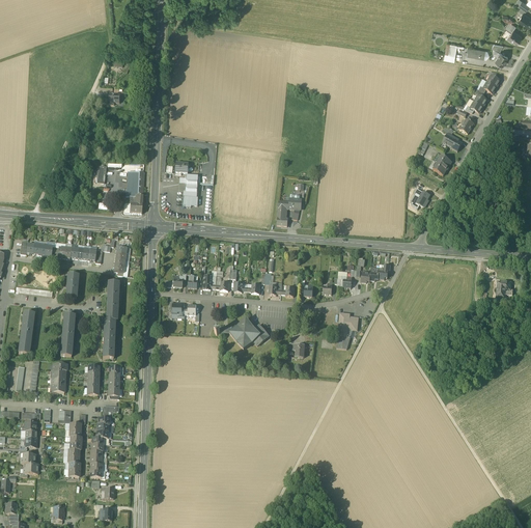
[(529,6),(530,4),(526,2),(523,0),(521,0),(518,4),(521,5),(526,8),(528,5),(529,6)]
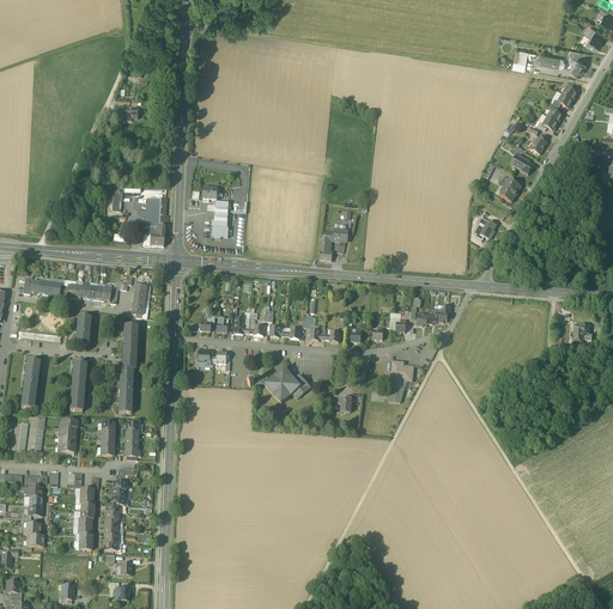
[(599,20),(610,29),(612,23),(612,19),(605,13),(604,13),(599,20)]
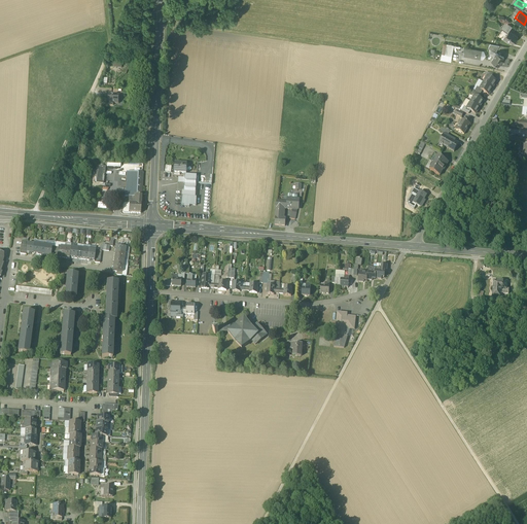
[(500,26),(505,29),(507,26),(510,27),(512,24),(507,21),(504,20),(500,26)]
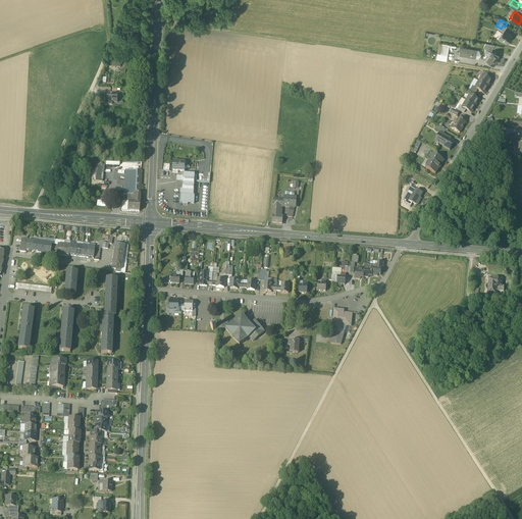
[(505,38),(508,40),(513,34),(504,28),(502,30),(499,35),(504,39),(505,38)]
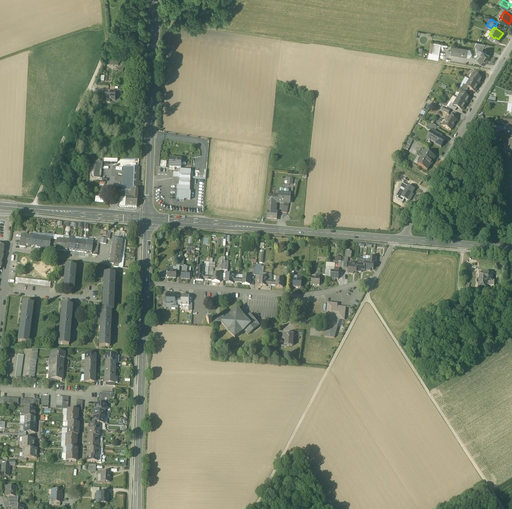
[(428,55),(437,56),(440,41),(431,39),(428,55)]
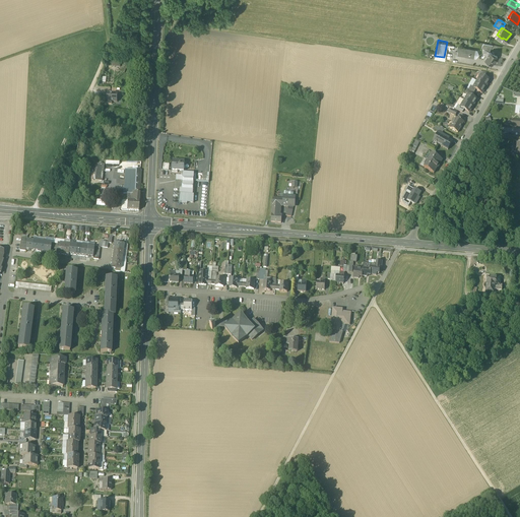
[(481,45),(489,49),(493,43),(483,41),(481,45)]
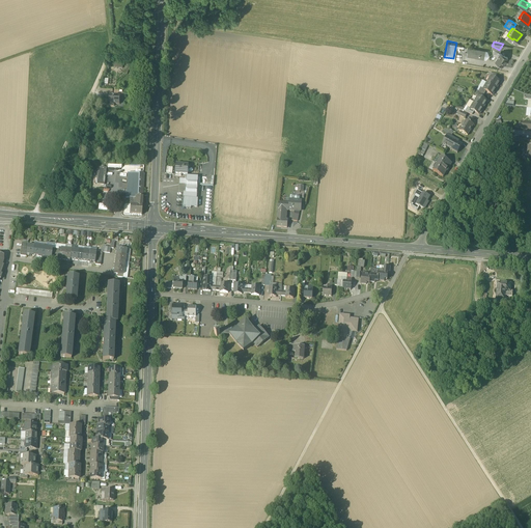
[(484,56),(484,53),(479,52),(479,48),(467,46),(466,53),(484,56)]
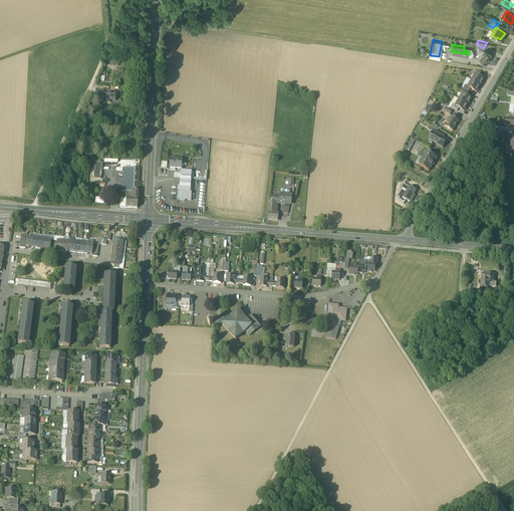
[(487,61),(492,53),(484,48),(479,56),(487,61)]
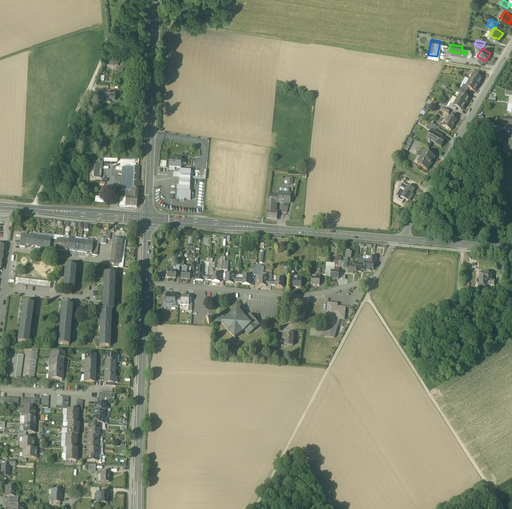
[(473,72),(469,78),(478,83),(482,77),(477,74),(473,72)]
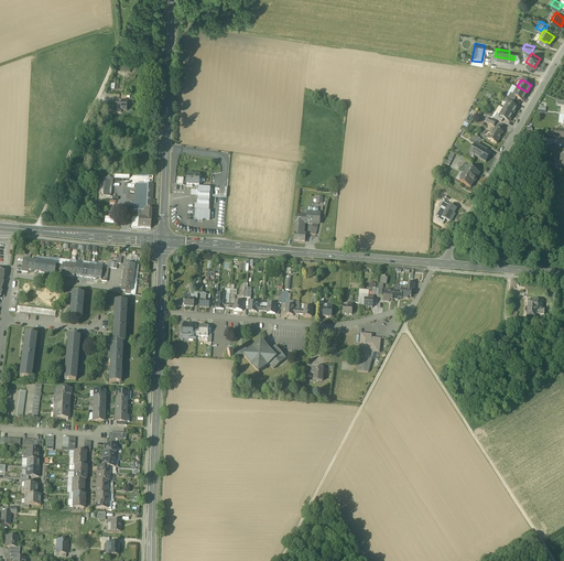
[(522,98),(527,92),(517,86),(513,92),(513,93),(517,94),(522,98)]
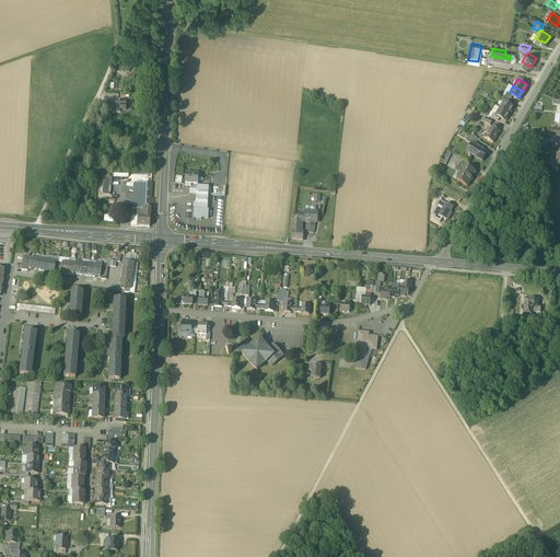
[(115,107),(126,107),(127,100),(123,99),(119,99),(116,99),(115,107)]
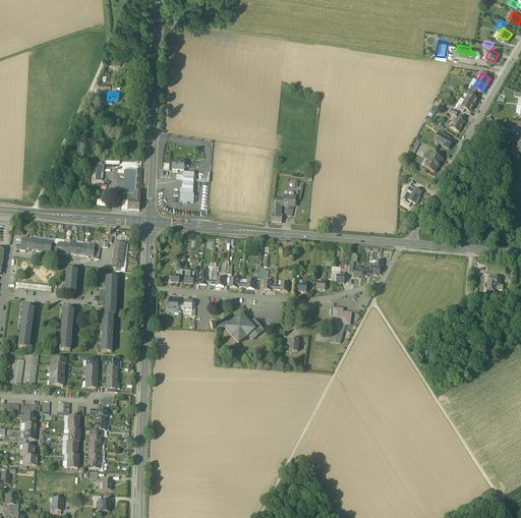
[(468,93),(465,99),(473,104),(477,97),(472,95),(469,92),(468,93)]
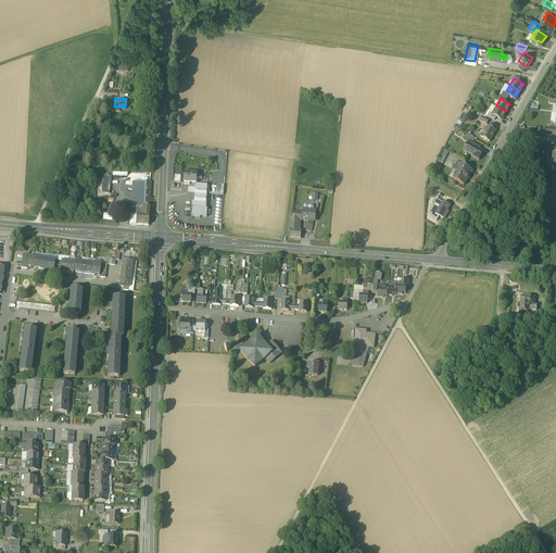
[(502,117),(505,111),(496,105),(492,111),(492,112),(496,114),(502,117)]
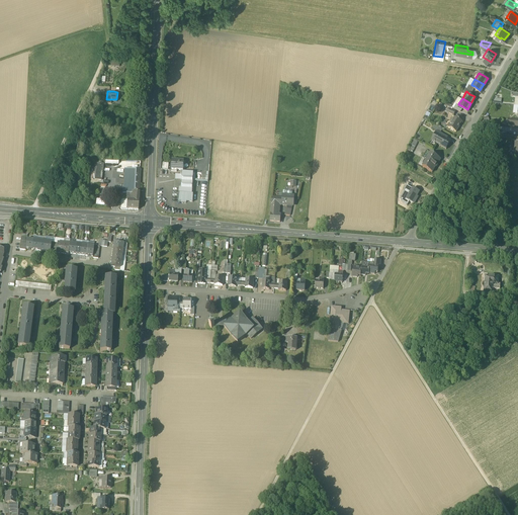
[(448,126),(455,130),(461,119),(454,115),(448,126)]
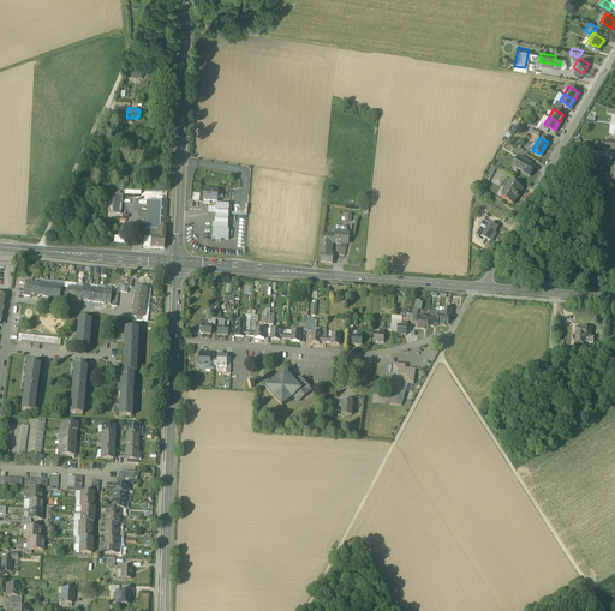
[(518,168),(524,156),(523,156),(518,154),(512,165),(518,168)]
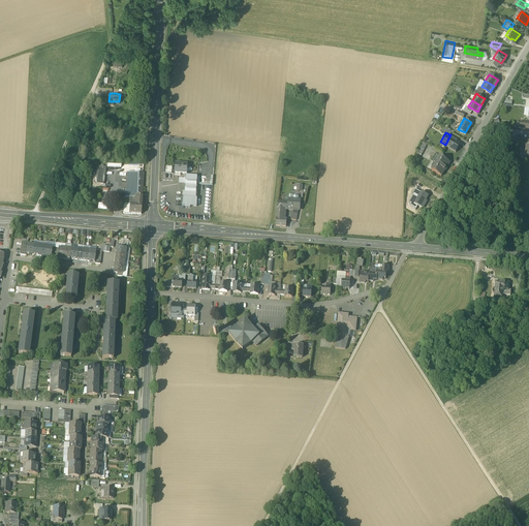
[(457,138),(450,134),(445,145),(456,150),(460,142),(457,140),(457,138)]
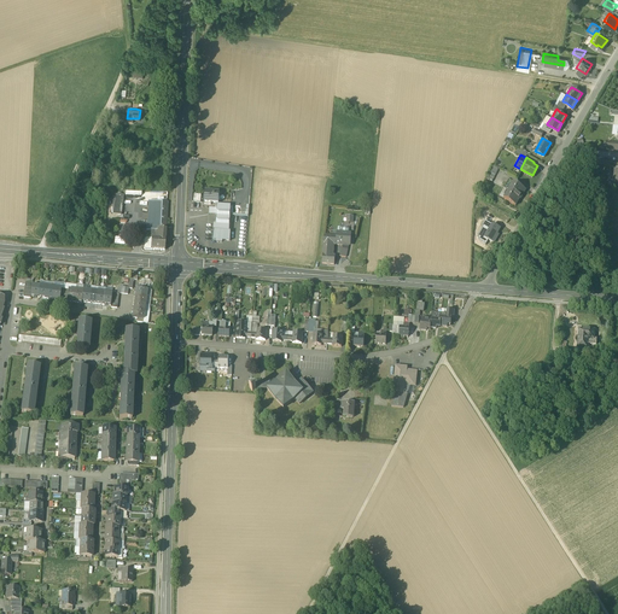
[(487,176),(493,180),(499,167),(493,164),(487,176)]
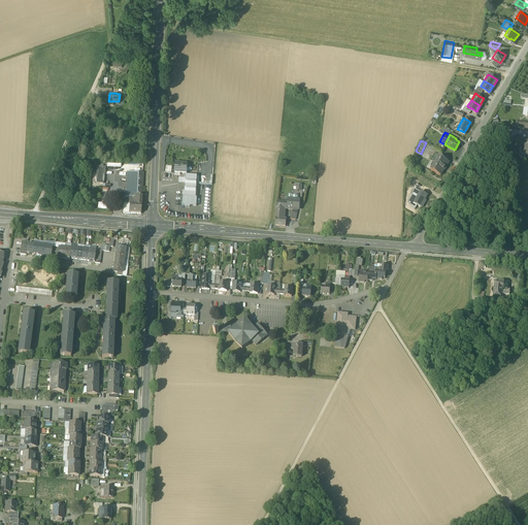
[(430,168),(440,174),(443,168),(444,168),(449,160),(438,154),(430,168)]
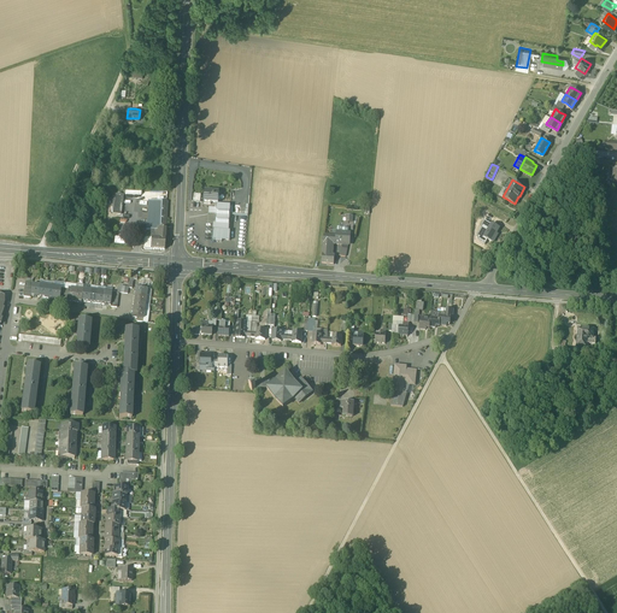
[(204,201),(210,201),(211,200),(218,200),(219,189),(205,188),(204,201)]
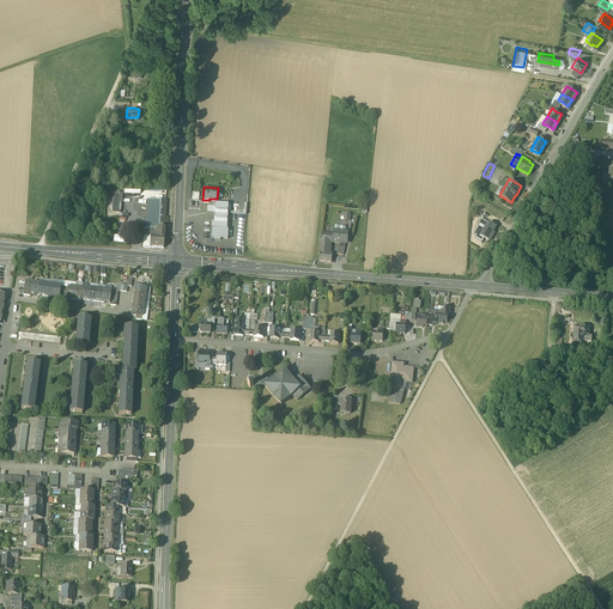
[(113,208),(120,209),(122,190),(115,189),(113,208)]
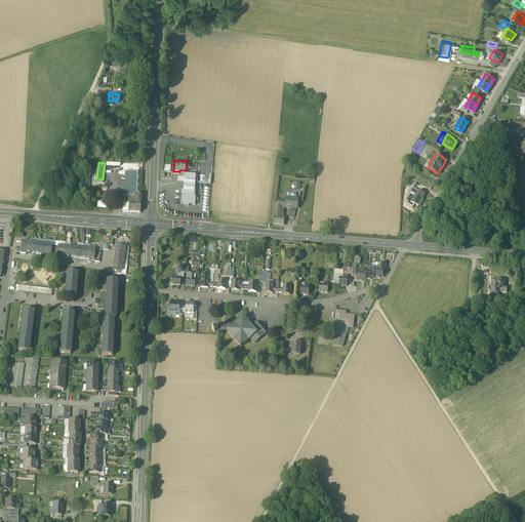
[(128,194),(136,195),(136,193),(140,193),(142,169),(126,168),(124,194),(128,194)]
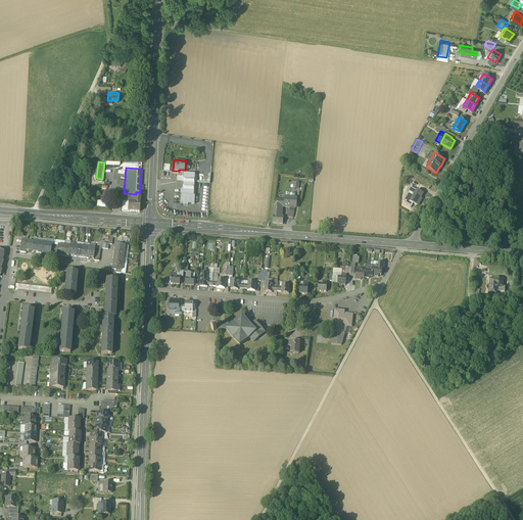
[(181,187),(181,192),(180,200),(183,200),(183,202),(188,202),(188,201),(194,201),(195,193),(194,193),(195,172),(184,171),(184,175),(184,180),(183,187),(181,187)]
